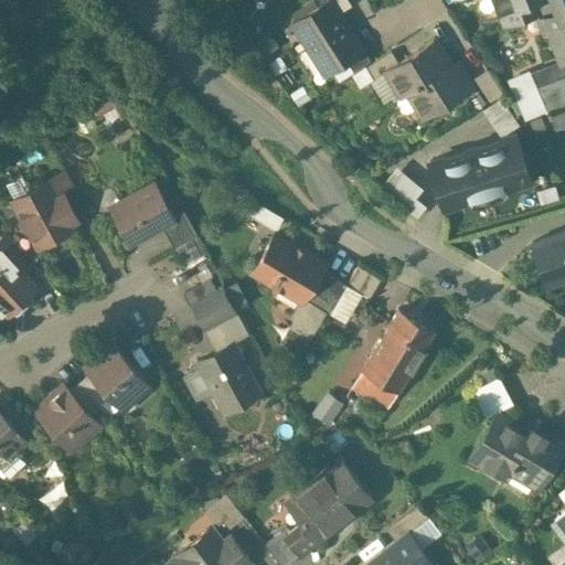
[(338,12),(329,0),(324,0),(292,21),(326,72),(361,50),(338,12)]
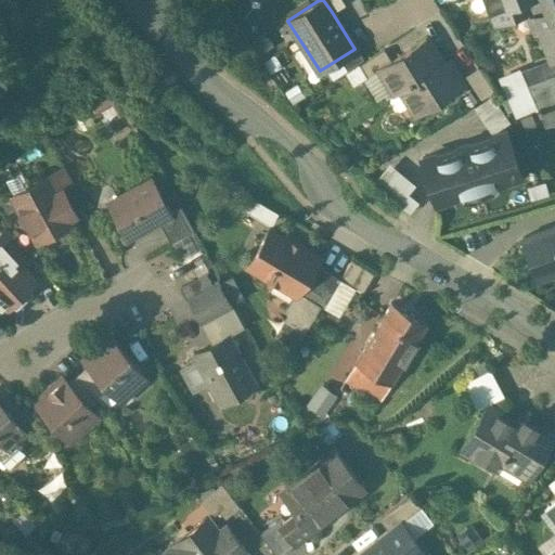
[(345,4),(341,0),(323,0),(332,12),(345,4)]
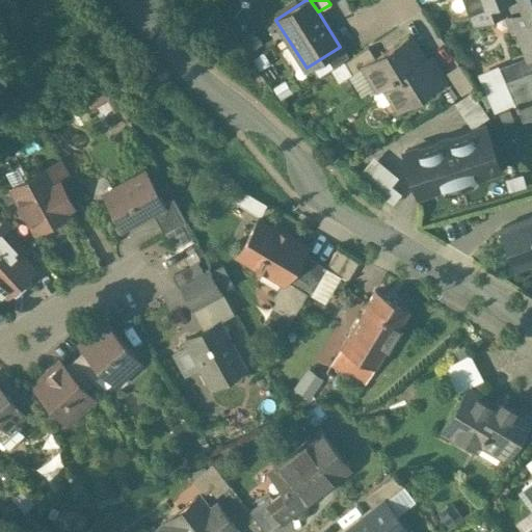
[(463,0),(473,30),(514,18),(513,16),(507,18),(501,0),(463,0)]
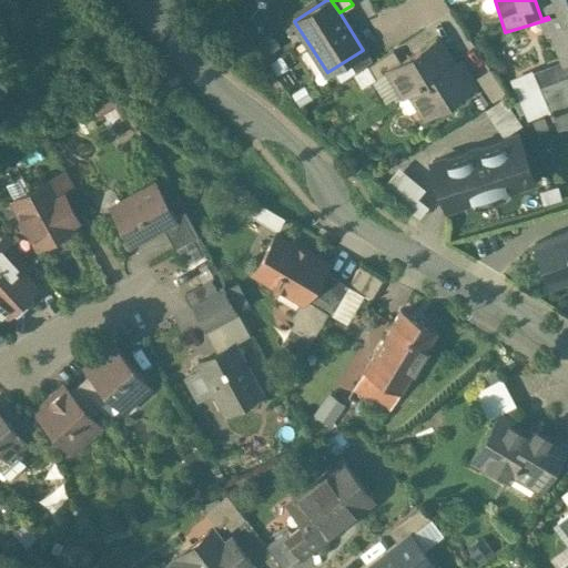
[(567,0),(535,0),(541,19),(548,17),(549,19),(565,59),(565,60),(567,59),(567,0)]
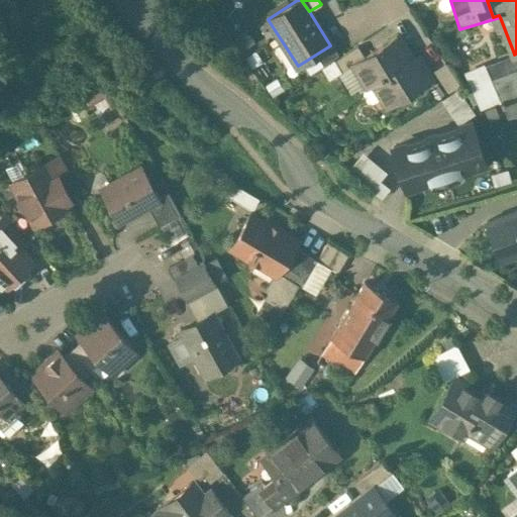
[(364,57),(353,63),(354,64),(369,87),(374,83),(388,106),(430,80),(415,56),(410,59),(396,36),(364,57)]
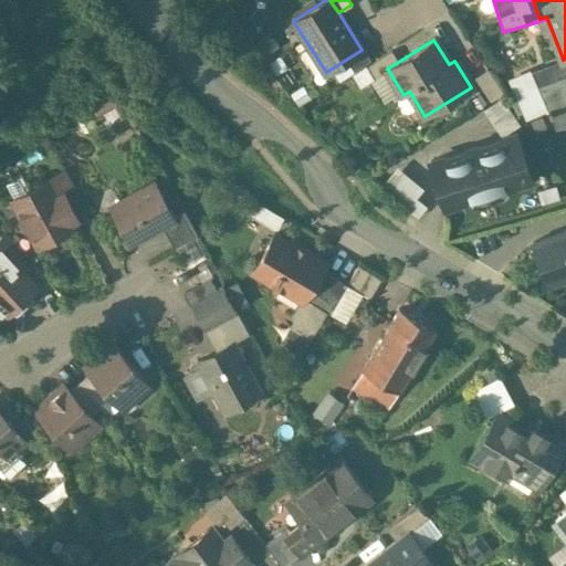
[(391,50),(367,65),(375,77),(388,70),(387,69),(398,62),(391,50)]
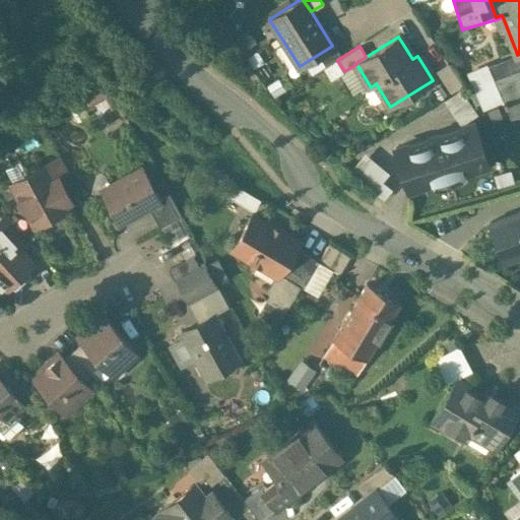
[(517,54),(488,65),(494,79),(519,68),(519,54),(517,55),(517,54)]
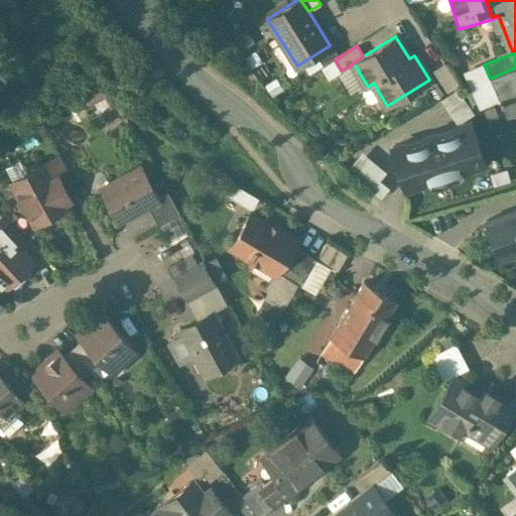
[(459,85),(444,62),(432,70),(446,92),(459,85)]
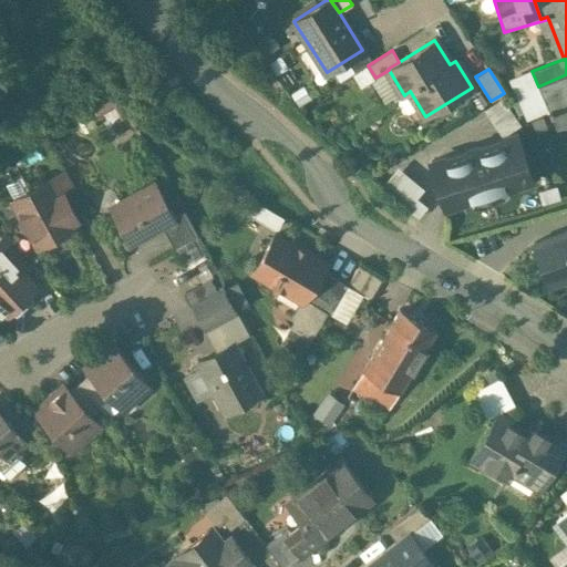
[(566,74),(538,86),(556,129),(566,125),(566,74)]
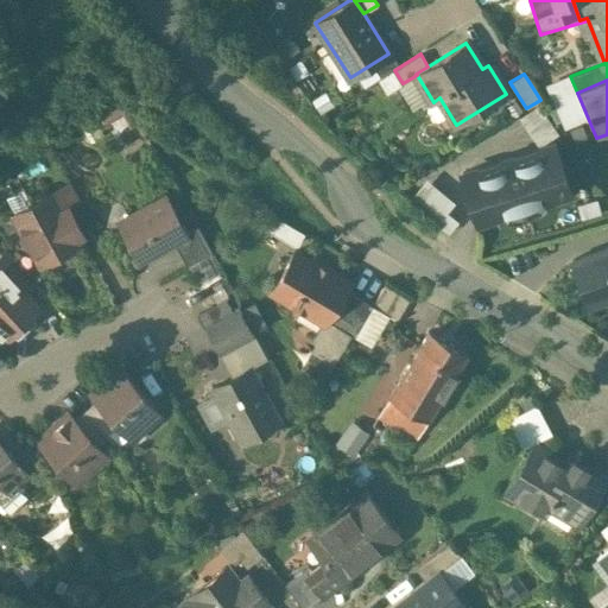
[(533,139),(553,131),(544,106),(524,113),(533,139)]
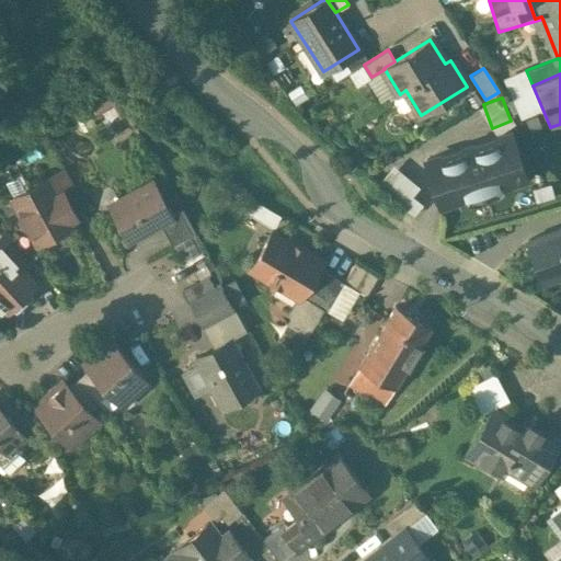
[(511,133),(426,160),(441,205),(525,179),(511,133)]
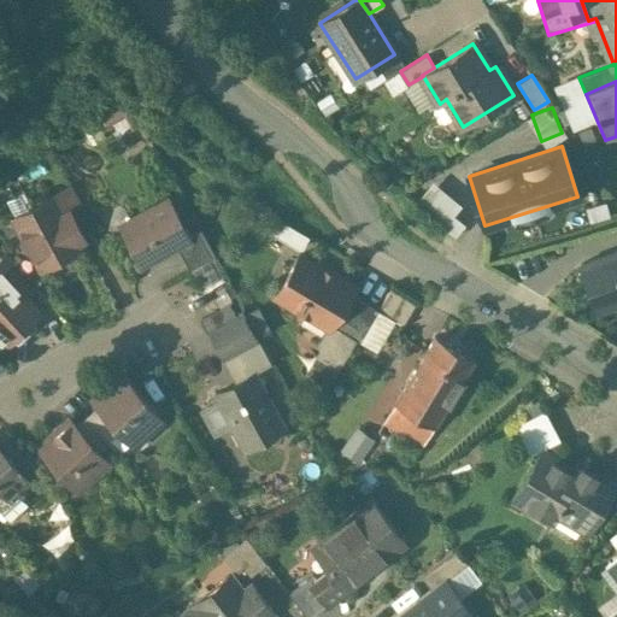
[(456,236),(468,223),(456,213),(463,205),(435,178),(416,200),(456,236)]
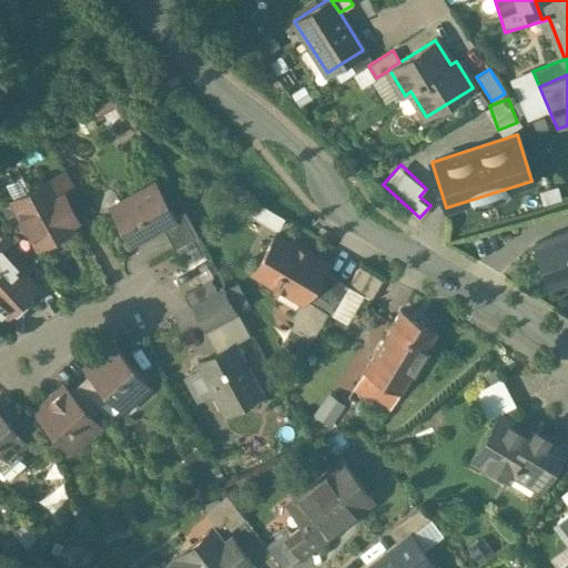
[(47,180),(12,200),(38,245),(72,226),(68,217),(74,214),(63,193),(57,198),(47,180)]
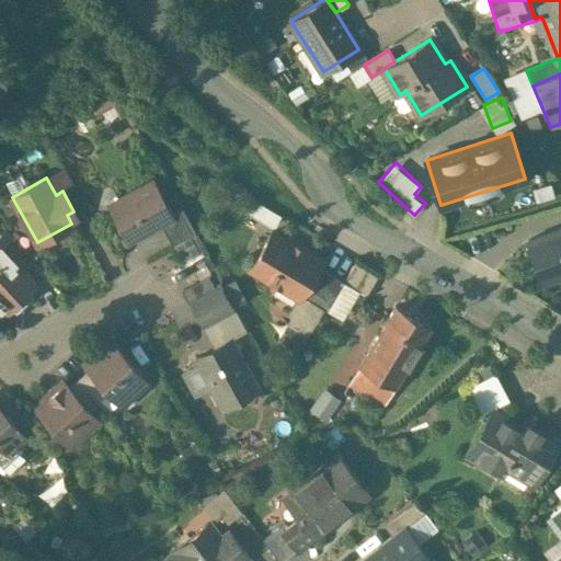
[(152,181),(111,204),(129,239),(160,221),(172,216),(171,214),(152,181)]
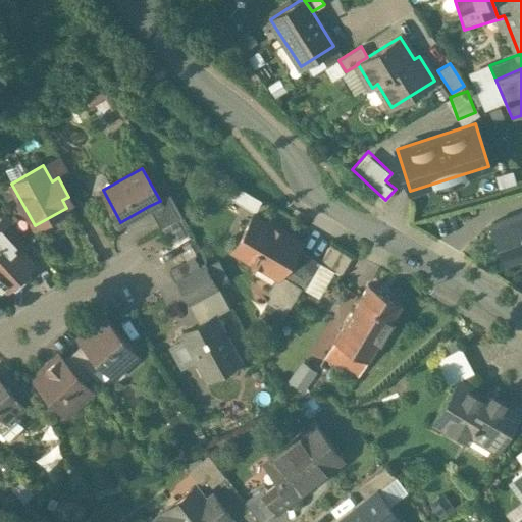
[(248,191),(242,201),(256,209),(261,198),(248,191)]
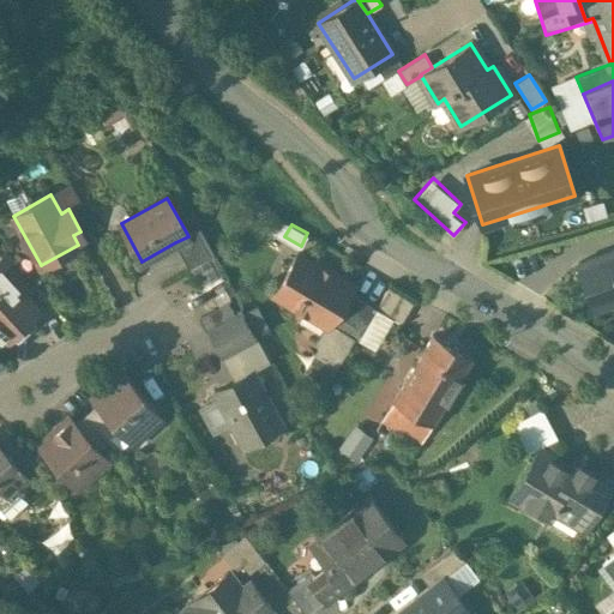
[(199,228),(187,234),(188,236),(175,242),(188,268),(215,254),(199,228)]
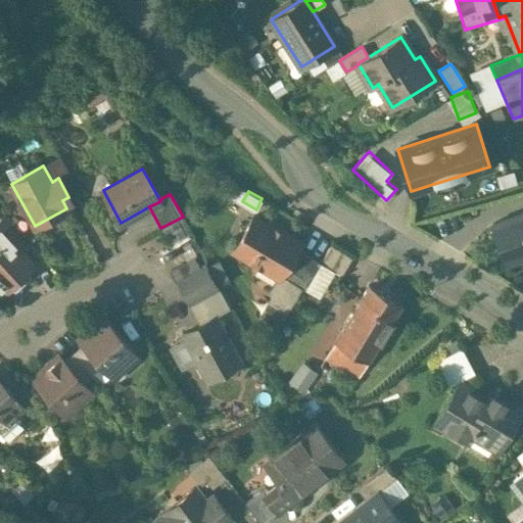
[(522,211),(492,224),(506,258),(522,252),(522,211)]
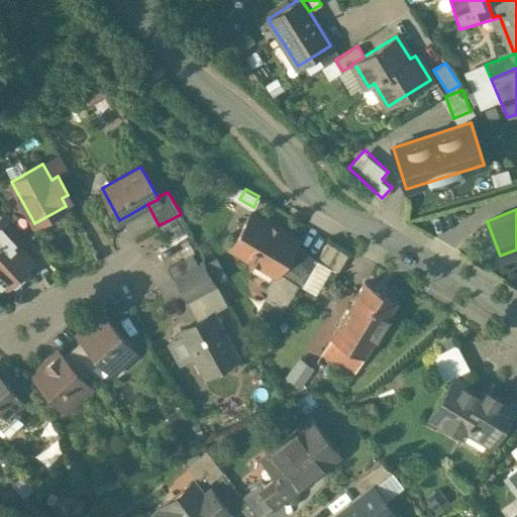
[(297,238),(251,212),(230,247),(276,274),(277,272),(293,245),(297,238)]
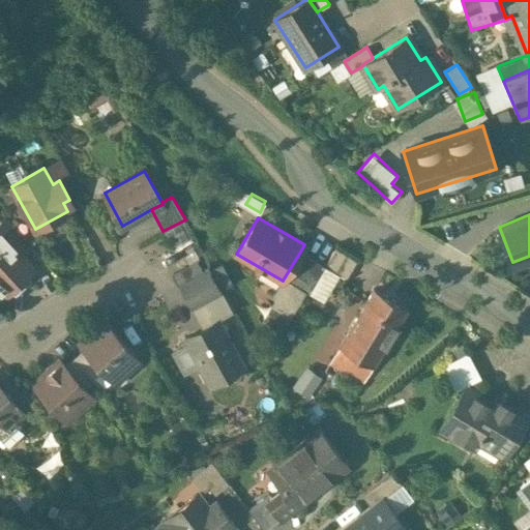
[(16,246),(5,236),(15,228),(6,218),(0,224),(0,291),(4,295),(32,269),(22,258),(20,259),(11,249),(16,246)]
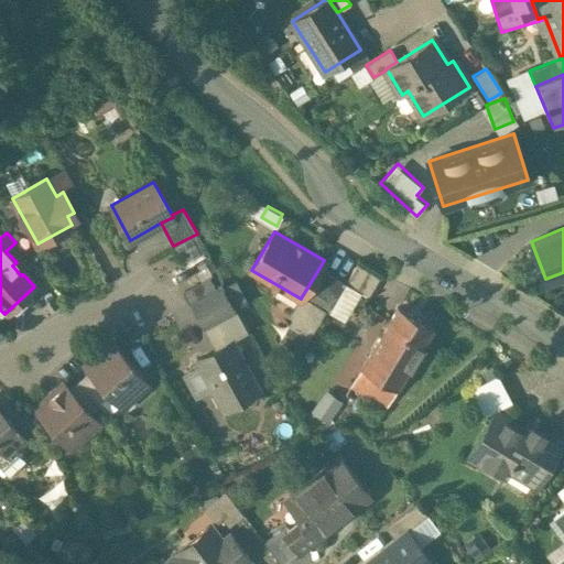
[(380,277),(358,263),(345,283),(368,297),(380,277)]
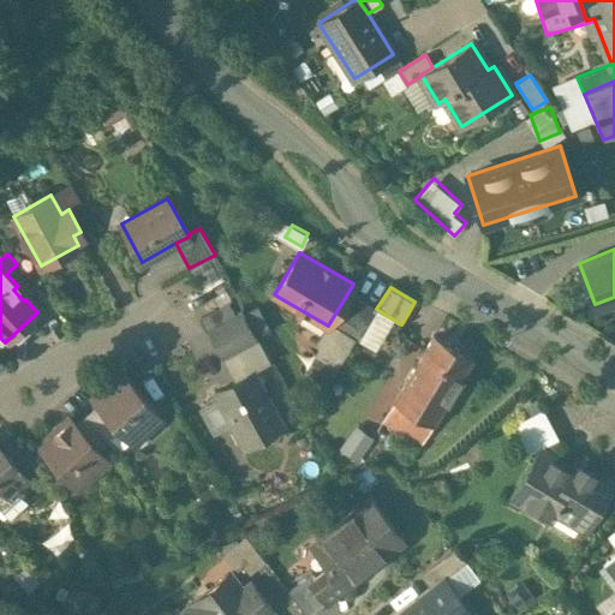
[(376,309),(348,292),(329,323),(358,340),(376,309)]
